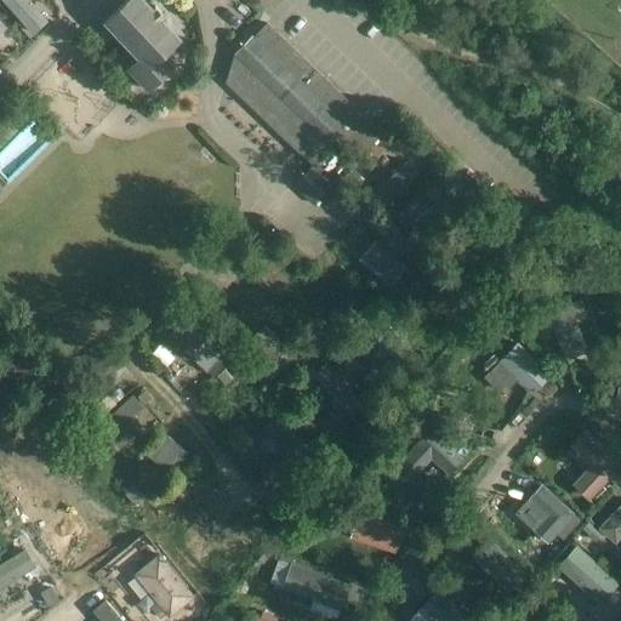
[(3,0),(32,33),(44,23),(26,3),(28,0),(3,0)]
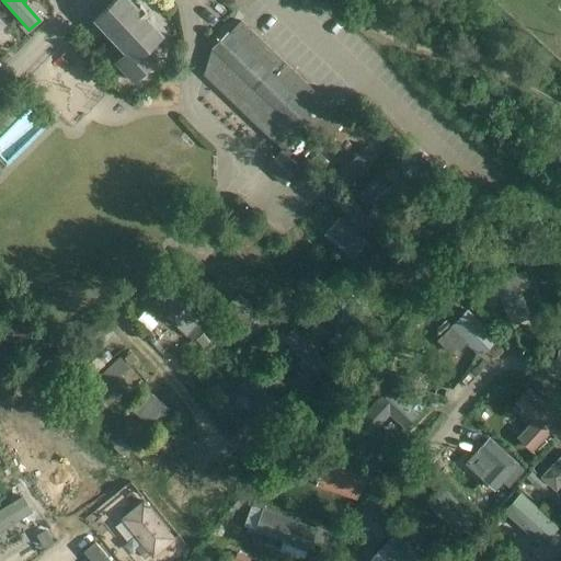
[(129,0),(114,0),(94,18),(127,53),(116,63),(133,80),(156,59),(146,48),(161,34),(146,18),(149,14),(139,4),(137,8),(129,0)]
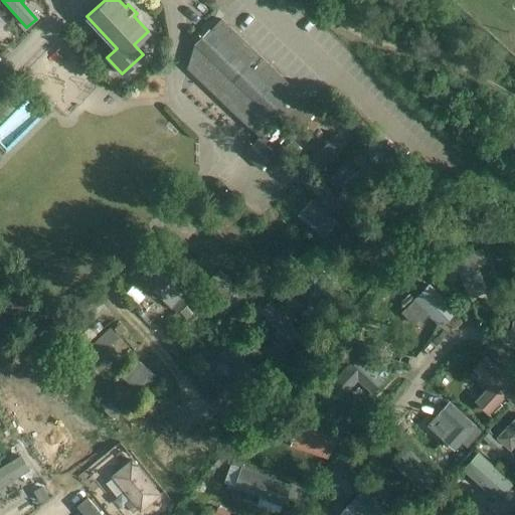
[(193,44),(186,67),(235,114),(260,138),(279,119),(294,134),(318,109),(221,17),(211,29),(209,27),(193,44)]
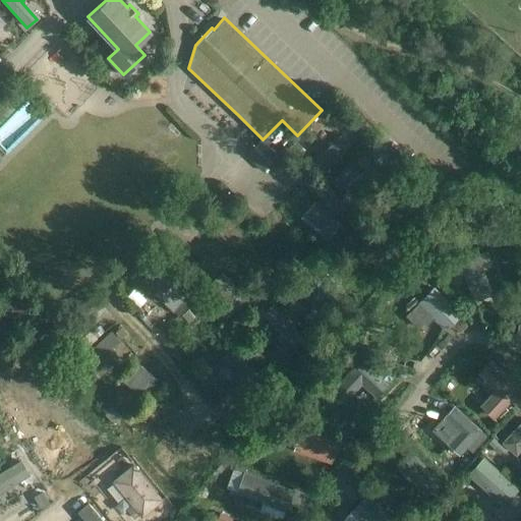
[(24,139),(37,125),(29,118),(1,149),(11,159),(27,141),(24,139)]
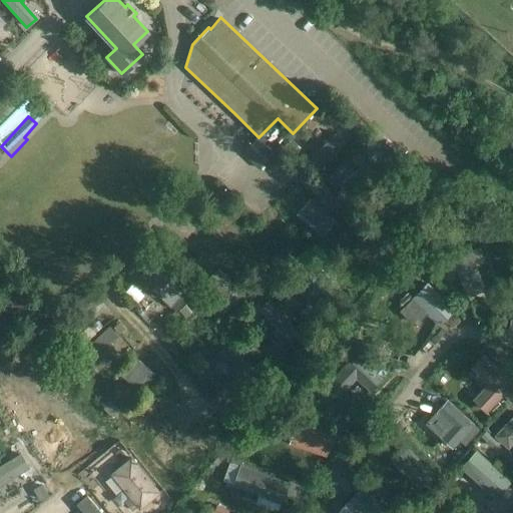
[(335,132),(306,161),(317,172),(346,142),(335,132)]
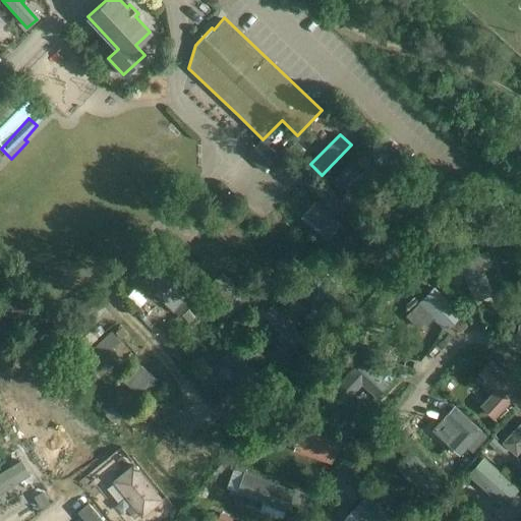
[(262,138),(246,155),(264,171),(279,155),(262,138)]
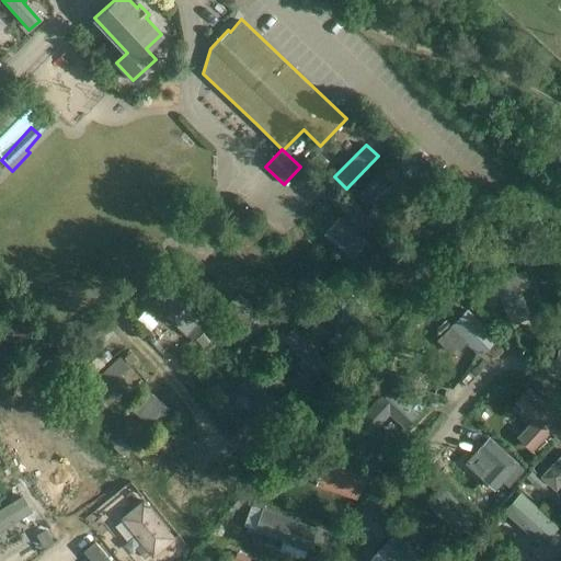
[(384,212),(424,175),(413,163),(374,201),(384,212)]
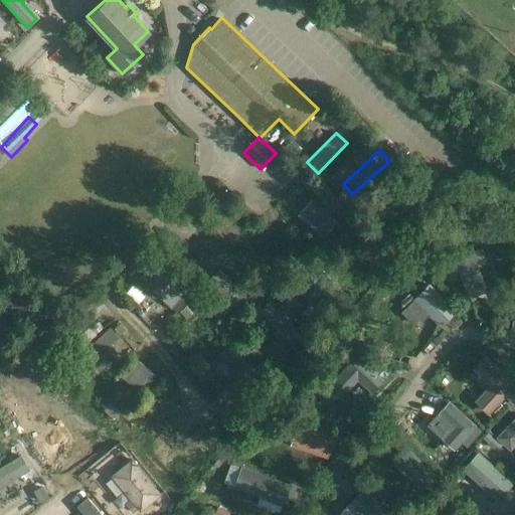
[(324,236),(336,221),(312,200),(300,214),(324,236)]
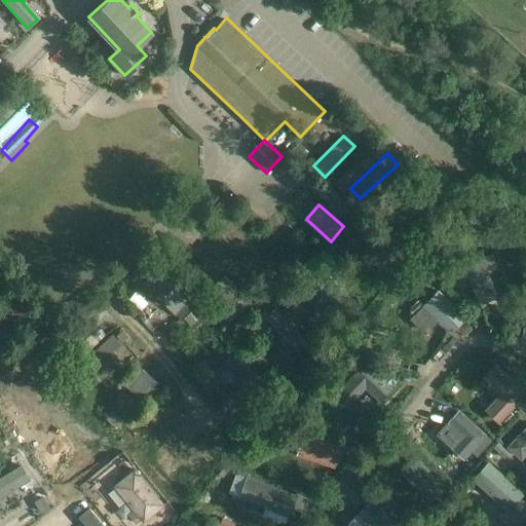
[(460,289),(471,286),(478,305),(497,298),(480,250),(460,257),(460,259),(450,263),(460,289)]
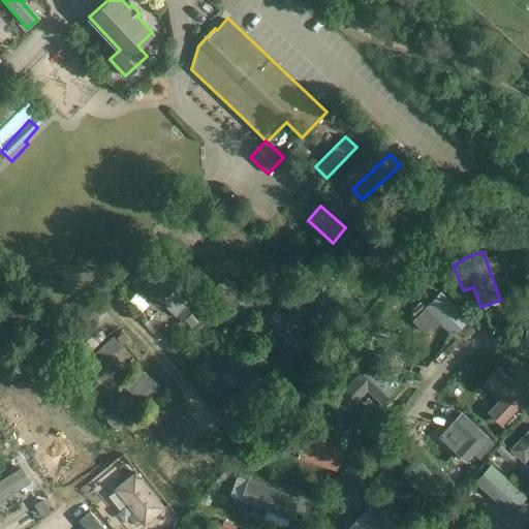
[(177,316),(192,301),(159,269),(144,284),(156,297),(162,303),(177,317),(177,316)]
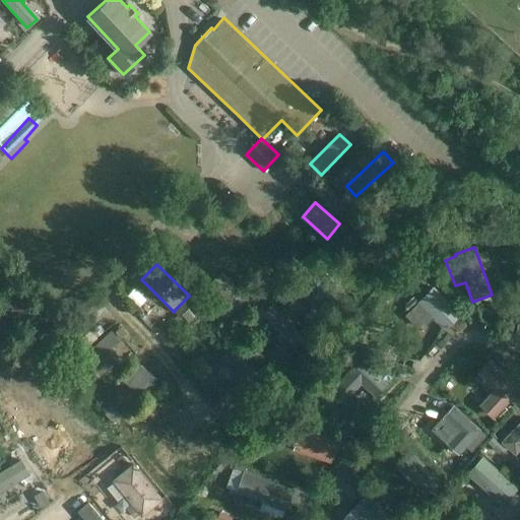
[(438,277),(434,281),(439,287),(443,284),(438,277)]
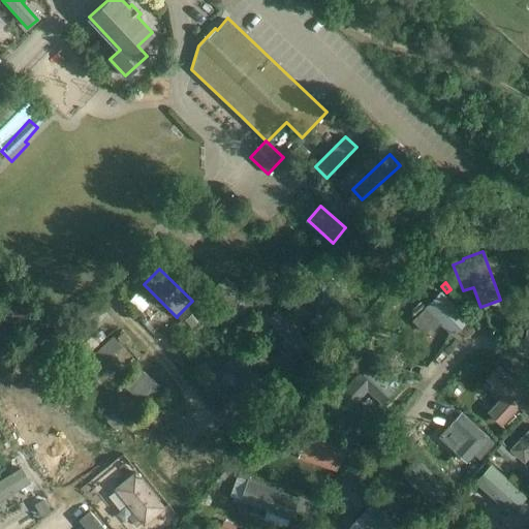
[(433,331),(440,323),(453,335),(469,319),(440,290),(424,307),(425,308),(412,320),(425,333),(430,328),(433,331)]
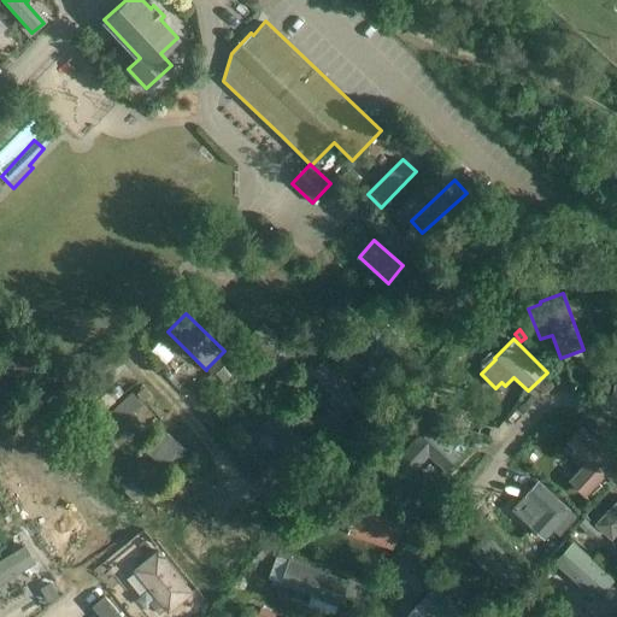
[(164,364),(172,357),(159,344),(151,352),(164,364)]
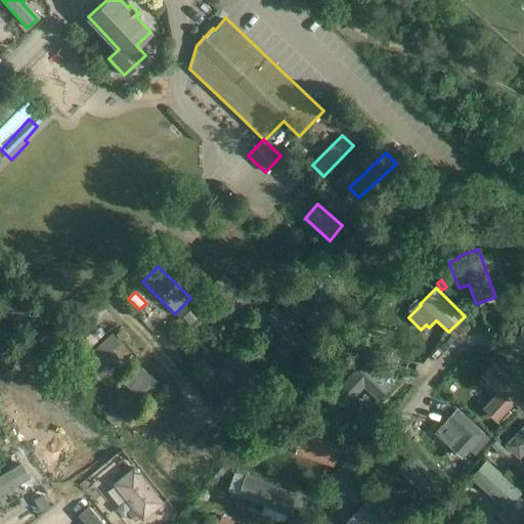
[(103,307),(96,299),(93,294),(46,330),(56,343),(103,307)]
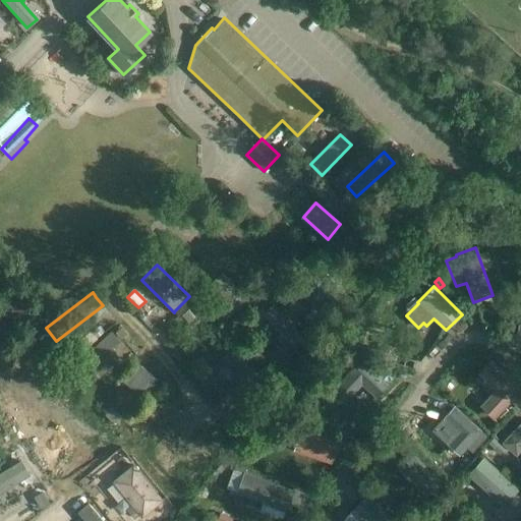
[(262,313),(279,334),(286,341),(291,348),(302,338),(274,303),(262,313)]
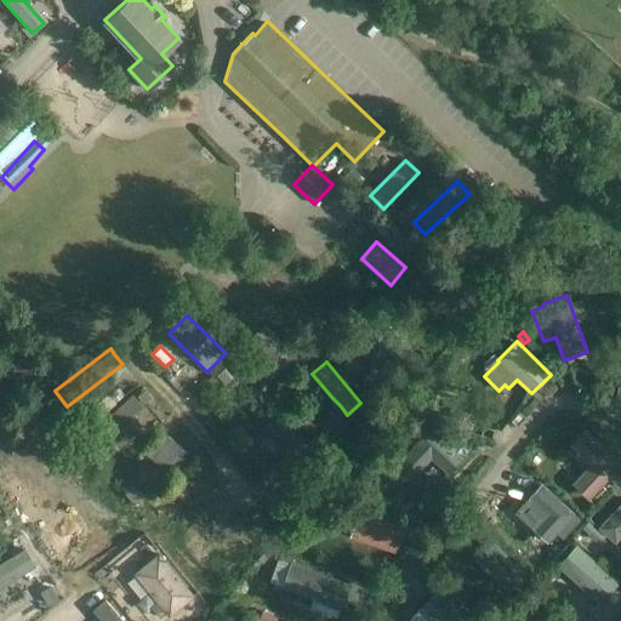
[(388,377),(376,366),(362,381),(374,392),(388,377)]
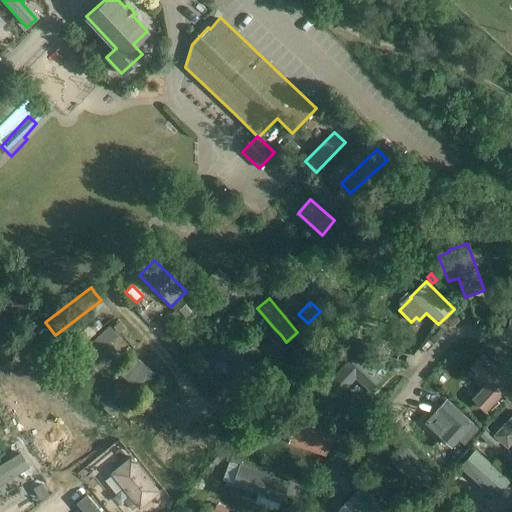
[(90,327),(94,333),(103,326),(98,320),(90,327)]
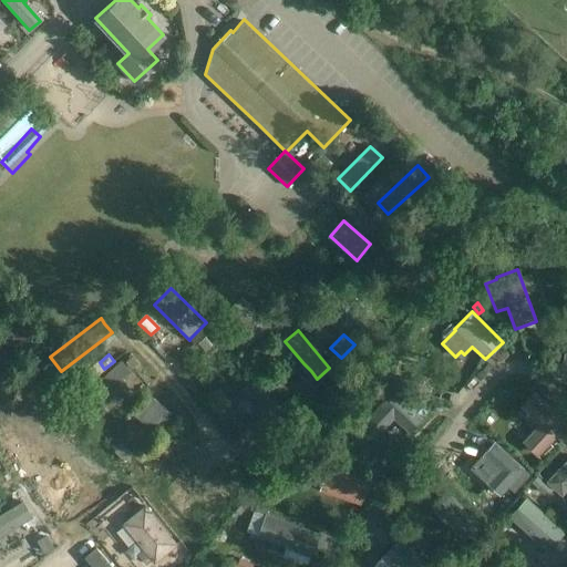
[(109,392),(121,381),(131,371),(121,360),(89,389),(99,401),(109,392)]
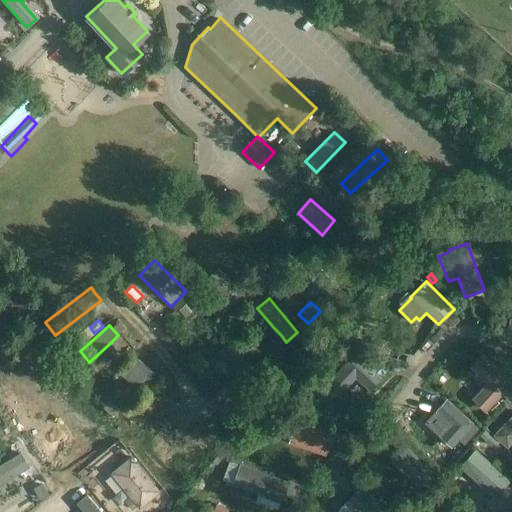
[(281,352),(271,341),(262,349),(273,360),(281,352)]
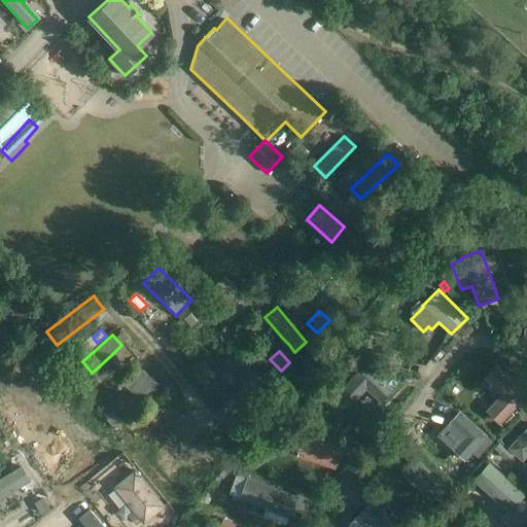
[(258,398),(269,388),(234,353),(223,363),(258,398)]
